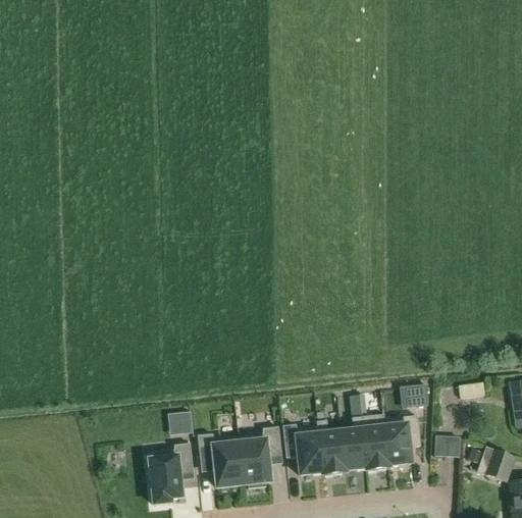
[(427,403),(428,383),(415,384),(417,404),(427,403)]
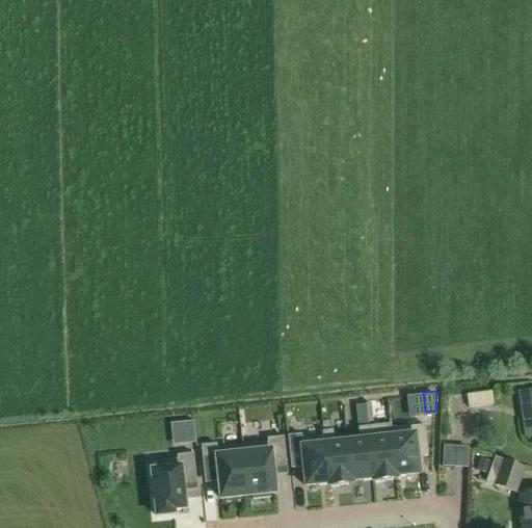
[(357,425),(368,423),(365,399),(355,400),(357,425)]
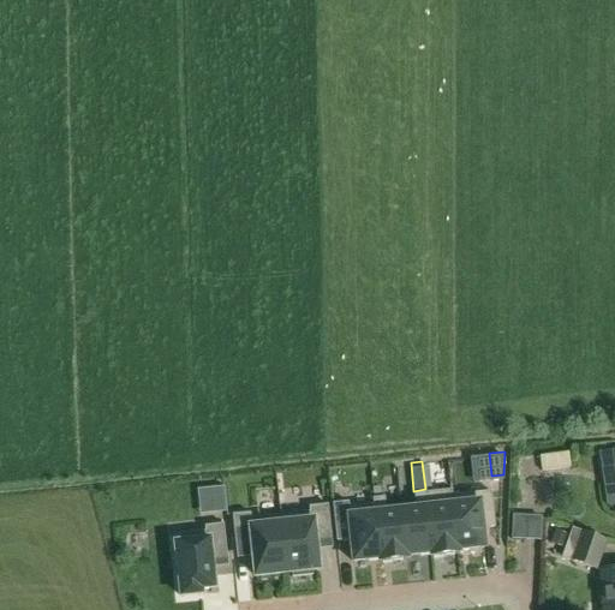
[(451,486),(425,489),(431,554),(458,550),(451,486)]
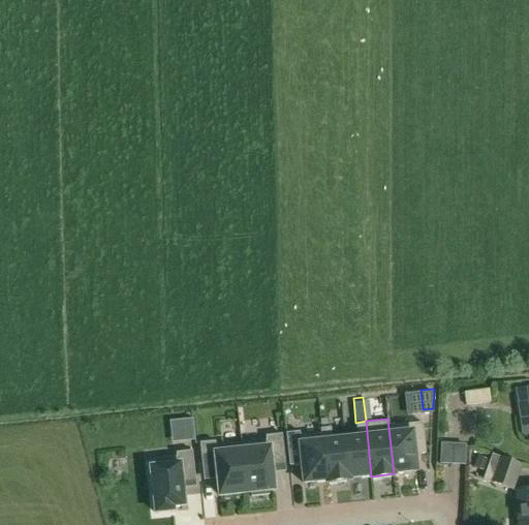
[(389,419),(387,419),(394,473),(395,473),(394,470),(416,468),(414,452),(426,451),(423,420),(389,424),(389,419)]
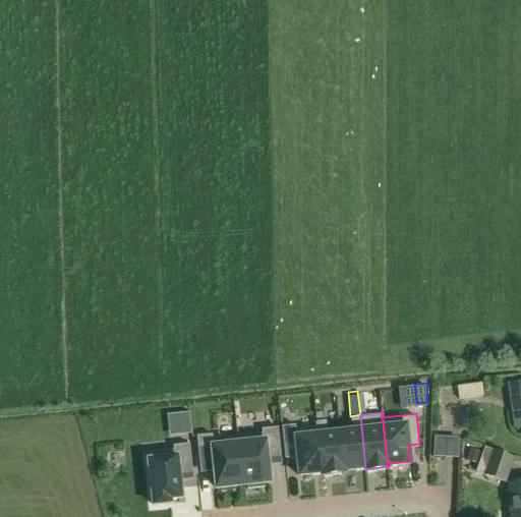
[(352,428),(339,429),(344,471),(345,471),(344,468),(364,466),(364,469),(365,469),(360,414),(350,416),(352,428)]
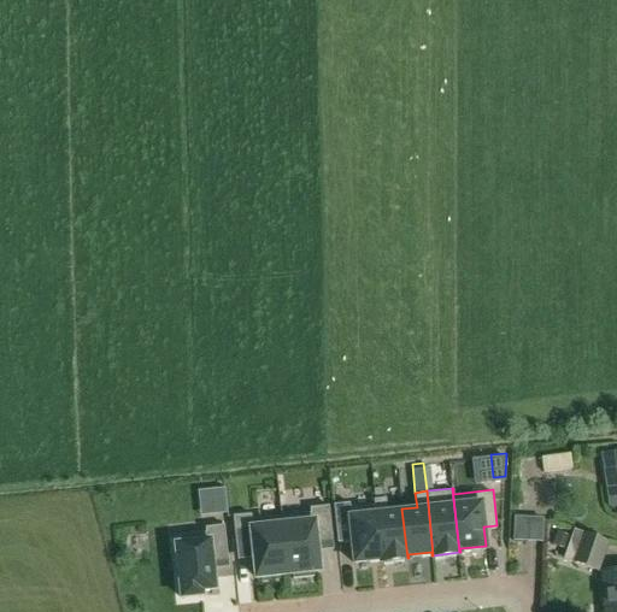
[(386,495),(375,496),(381,560),(407,558),(401,508),(387,511),(386,495)]
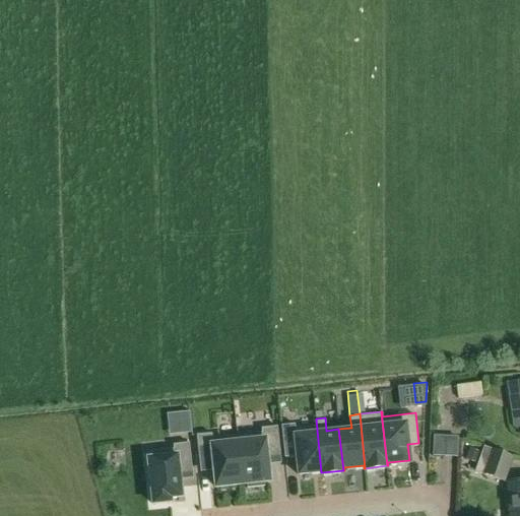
[(294,422),(280,423),(284,455),(297,454),(299,472),(320,470),(320,472),(321,472),(316,418),(315,418),(315,424),(295,426),(294,422)]
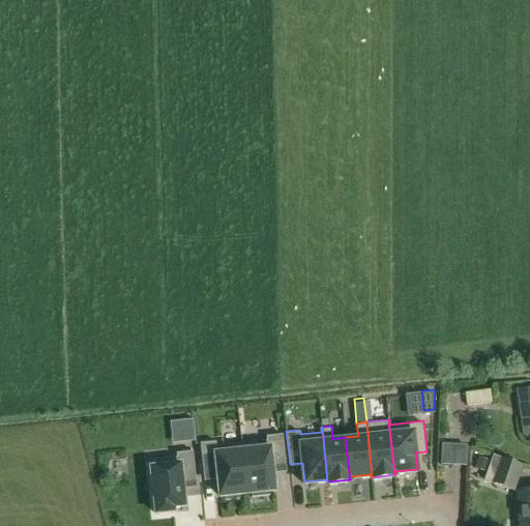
[(266,438),(241,441),(246,491),(251,491),(252,495),(269,493),(269,489),(274,488),(271,466),(286,465),(283,432),(266,434),(266,438)]
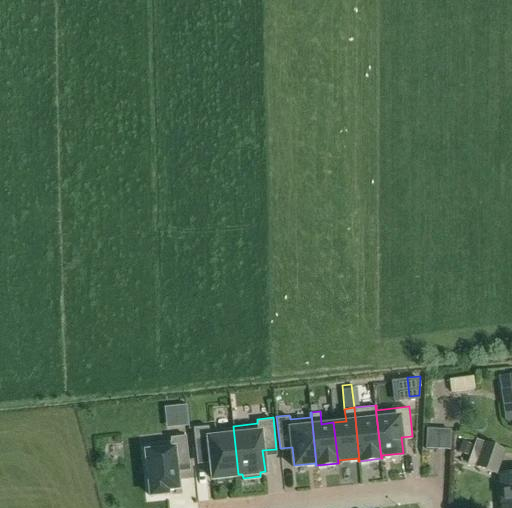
[(452,423),(428,422),(427,442),(451,444),(452,423)]
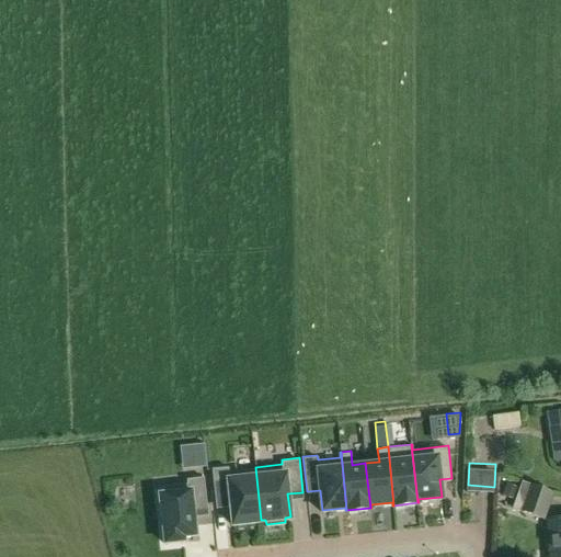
[(261,520),(255,467),(229,469),(228,465),(212,467),(215,501),(230,500),(232,523),(261,520)]
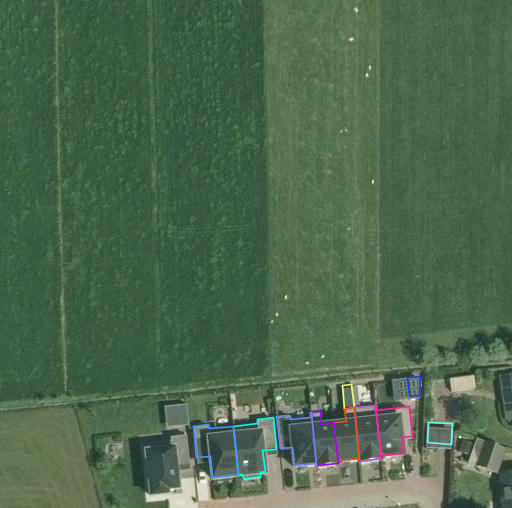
[(170,439),(145,442),(150,494),(167,492),(167,488),(178,487),(175,465),(189,464),(186,433),(170,435),(170,439)]
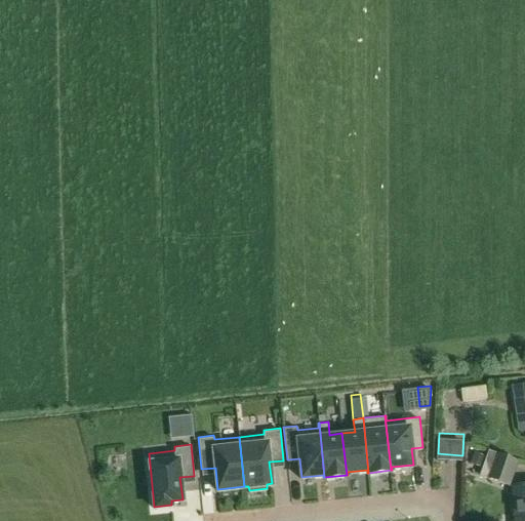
[(485,452),(475,448),(471,459),(481,464),(485,452)]
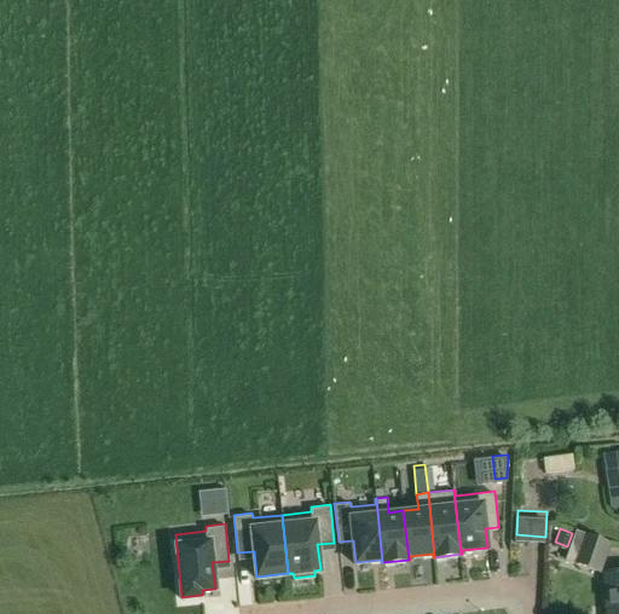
[(600,568),(609,540),(576,528),(565,556),(600,568)]
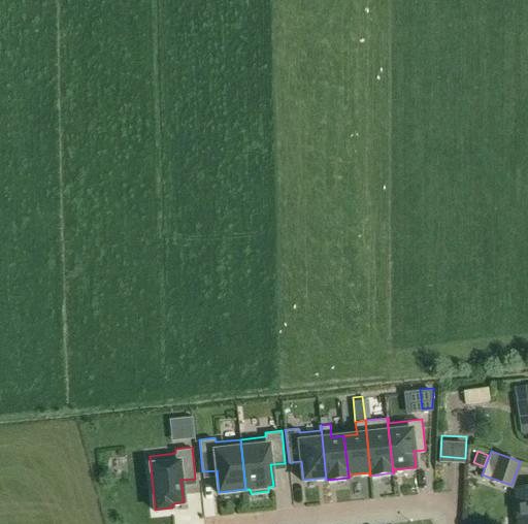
[(527,523),(527,485),(516,486),(517,523),(527,523)]
